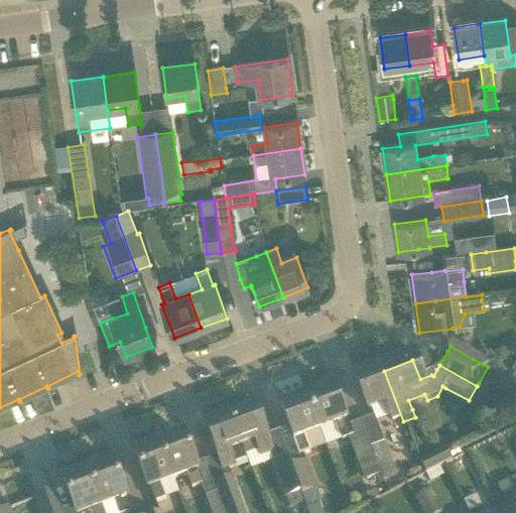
[(393,425),(403,421),(384,371),(356,381),(369,415),(386,408),(393,425)]
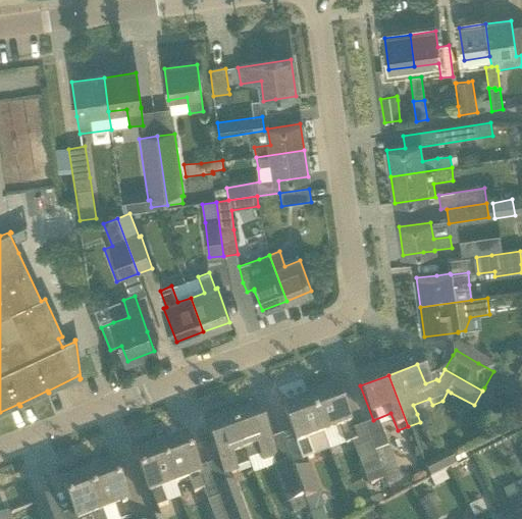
[(503,401),(521,412),(521,386),(514,381),(503,401)]
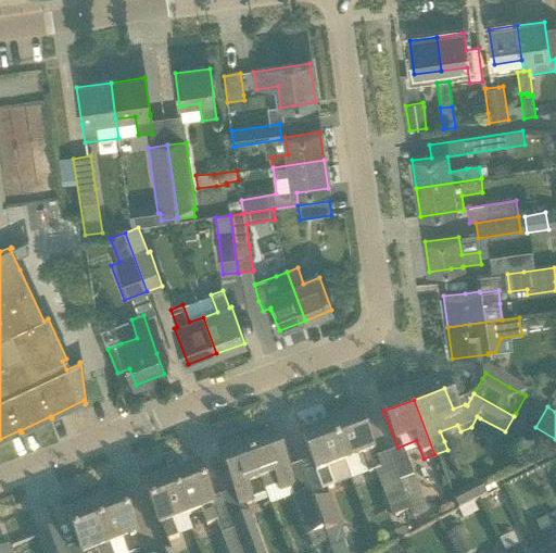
[(359,420),(331,431),(345,469),(362,463),(368,480),(380,476),(359,420)]
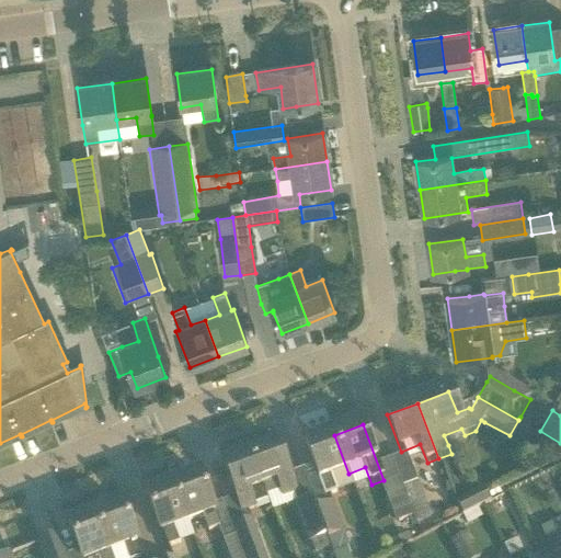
[(334,435),(305,446),(325,501),(336,498),(330,480),(348,474),(334,435)]
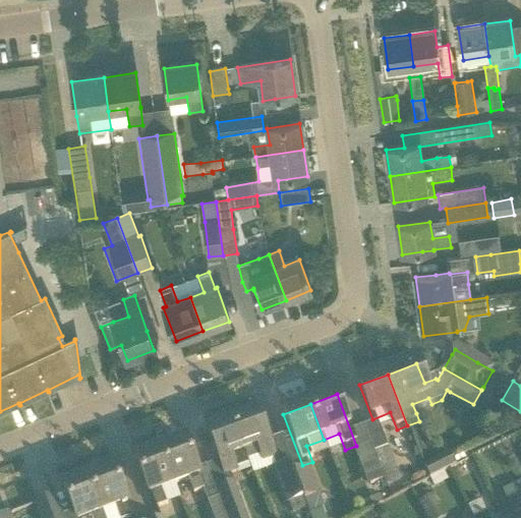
[(233,423),(244,455),(247,465),(263,460),(264,465),(275,461),(257,415),(233,423)]
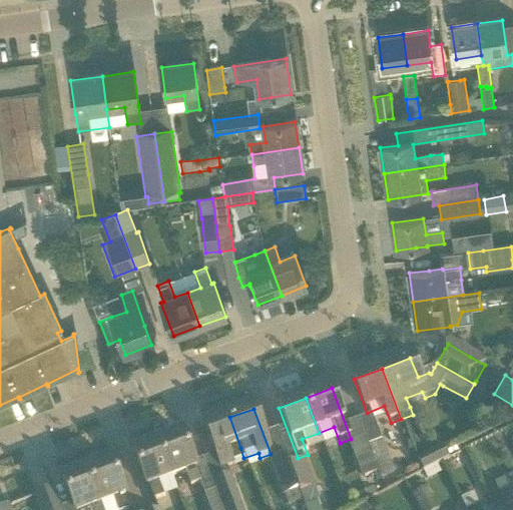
[(229,417),(205,426),(221,472),(232,468),(227,452),(240,448),(229,417)]
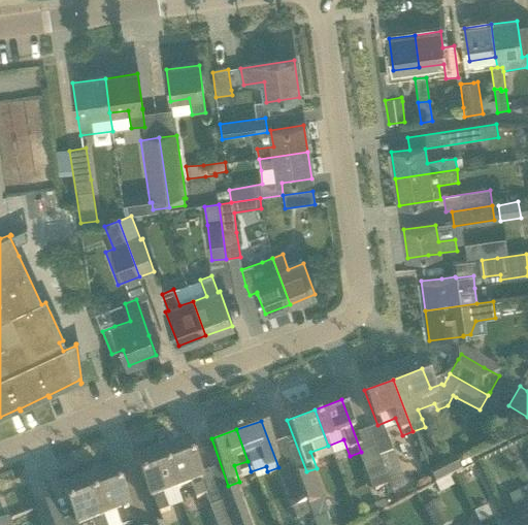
[(388,490),(390,490),(392,496),(406,491),(383,430),(368,436),(375,455),(374,455),(388,490)]
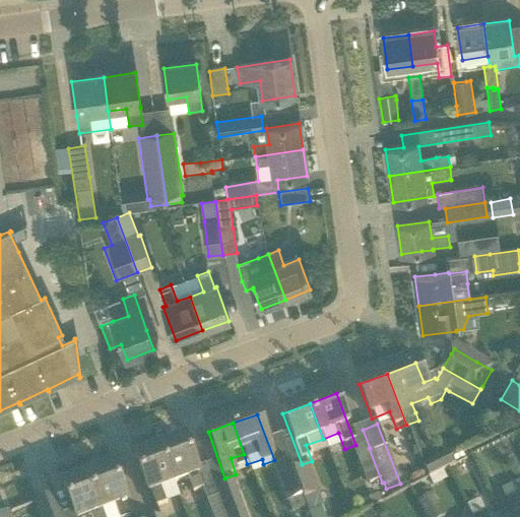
[(160,451),(174,488),(187,482),(193,498),(203,494),(197,478),(199,478),(185,441),(160,451)]
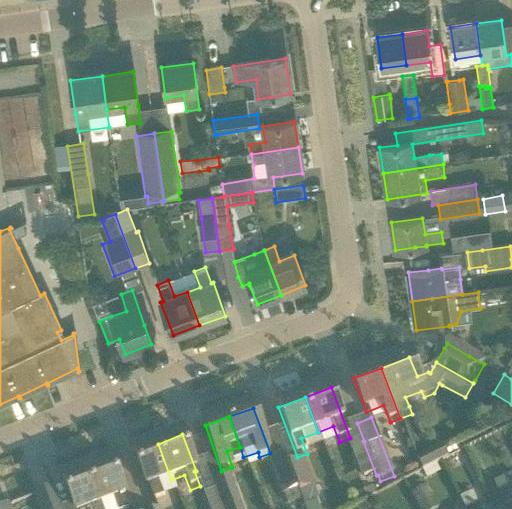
[(363,441),(348,447),(361,481),(376,475),(363,441)]
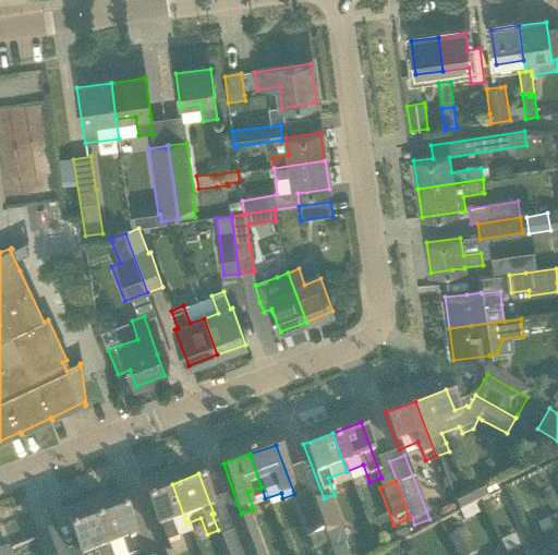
[(172,529),(186,523),(172,484),(145,494),(160,533),(162,532),(169,549),(179,545),(172,529)]
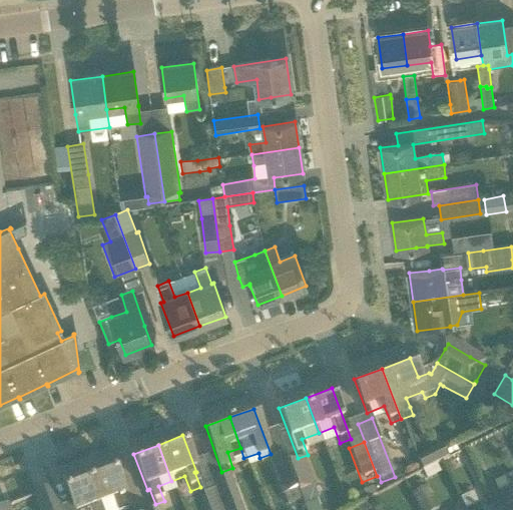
[(303,505),(290,470),(286,459),(270,465),(283,499),(285,498),(289,509),(303,505)]
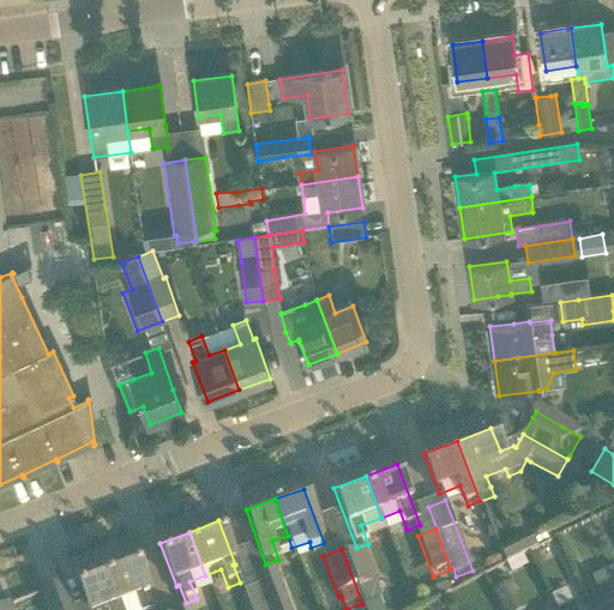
[(104,565),(121,609),(152,609),(148,597),(150,596),(133,553),(104,565)]
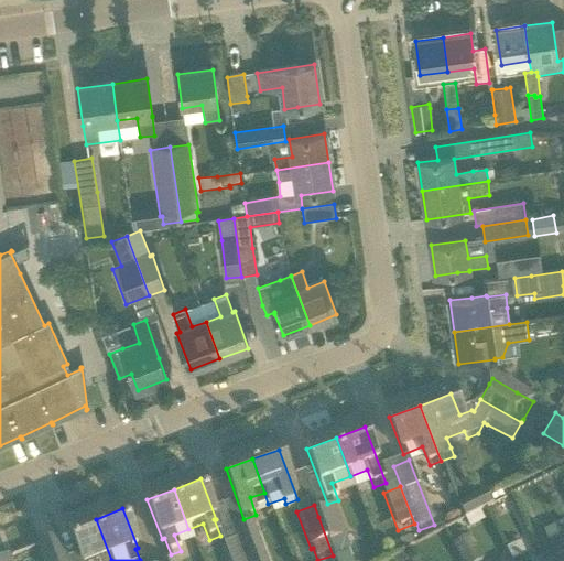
[(333,556),(335,560),(351,560),(349,554),(350,554),(340,528),(337,529),(331,513),(318,517),(333,556)]
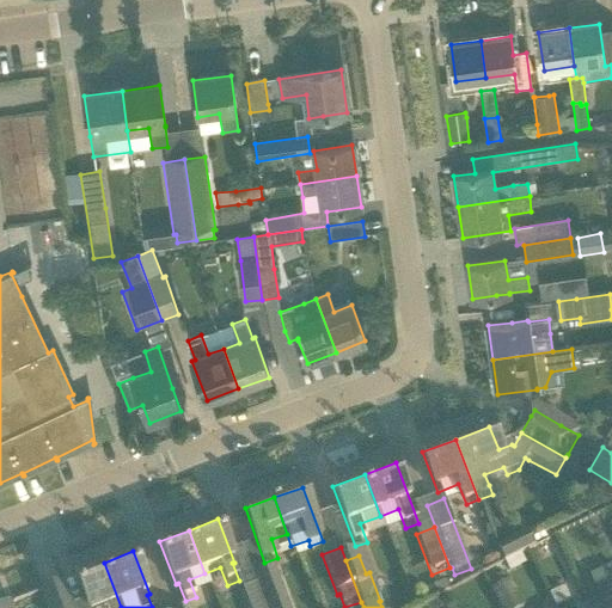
[(121,607),(104,563),(74,573),(87,607),(121,607)]
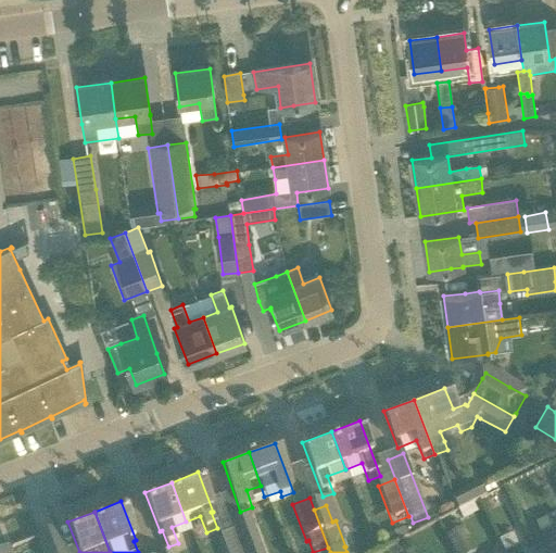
[(555,542),(555,516),(546,522),(555,542)]
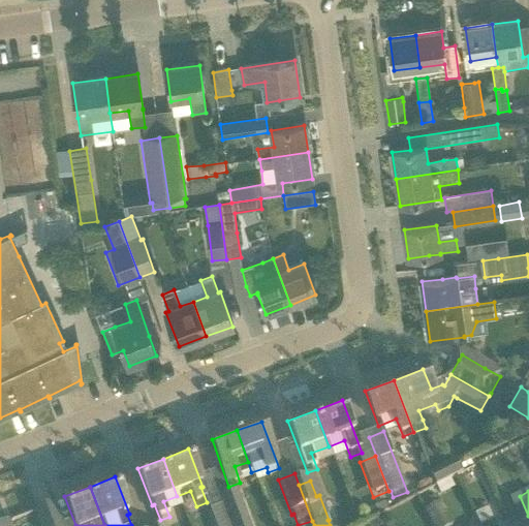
[(248,525),(238,495),(221,501),(223,508),(229,525),(248,525)]
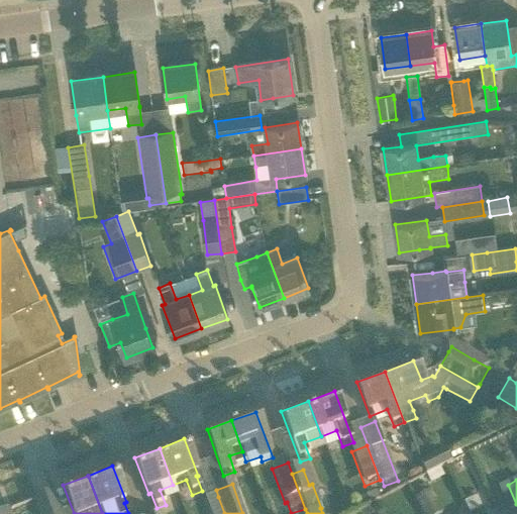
[(516,504),(508,485),(498,490),(504,503),(503,503),(508,513),(513,513),(516,511),(516,504)]
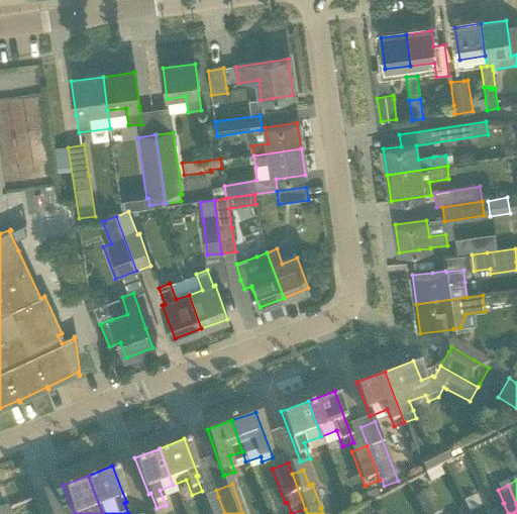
[(441,513),(427,488),(412,497),(416,504),(415,504),(420,513),(441,513)]
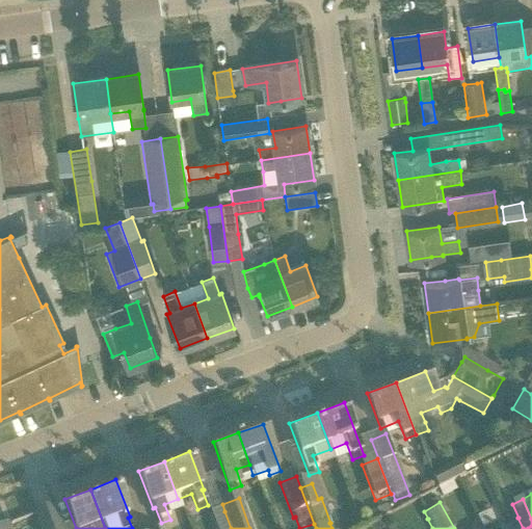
[(421,528),(411,511),(409,512),(408,510),(394,518),(396,520),(393,522),(396,528),(421,528)]
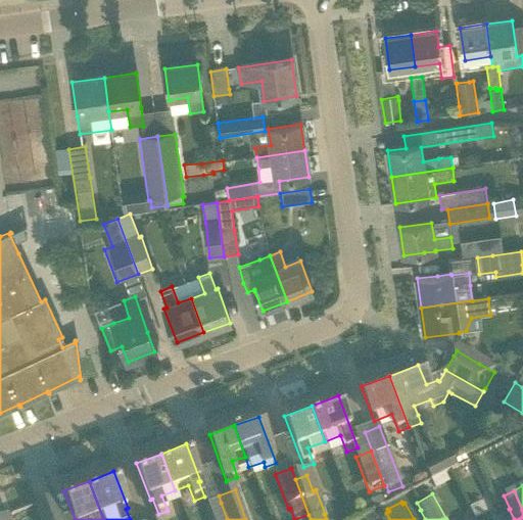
[(60,519),(53,503),(36,510),(40,519),(60,519)]
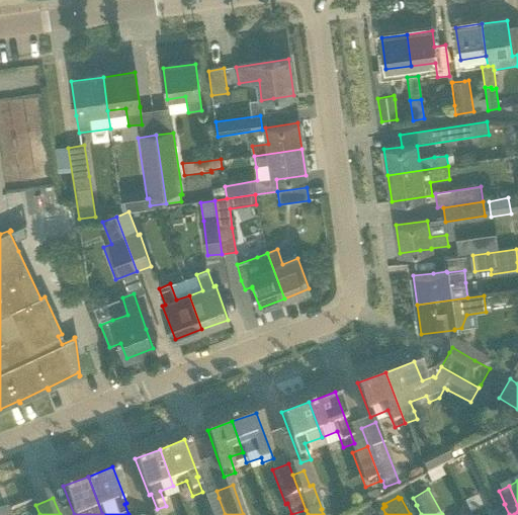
[(225,514),(219,498),(206,503),(209,514),(225,514)]
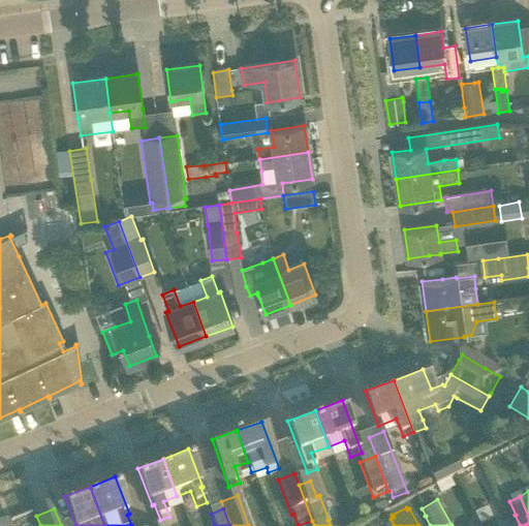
[(494,525),(488,514),(475,519),(478,525),(494,525)]
